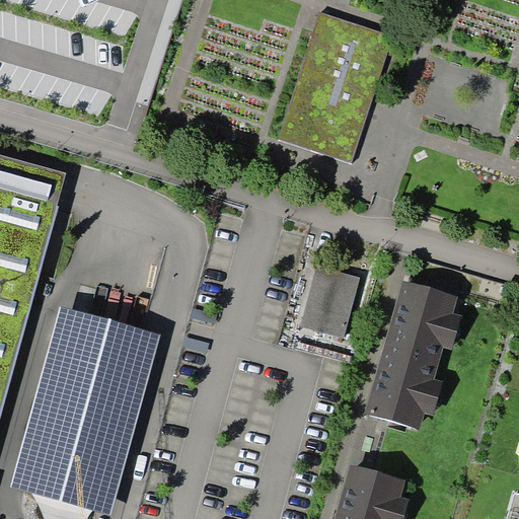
[(389,41),(317,18),(279,142),(351,164),(389,41)]
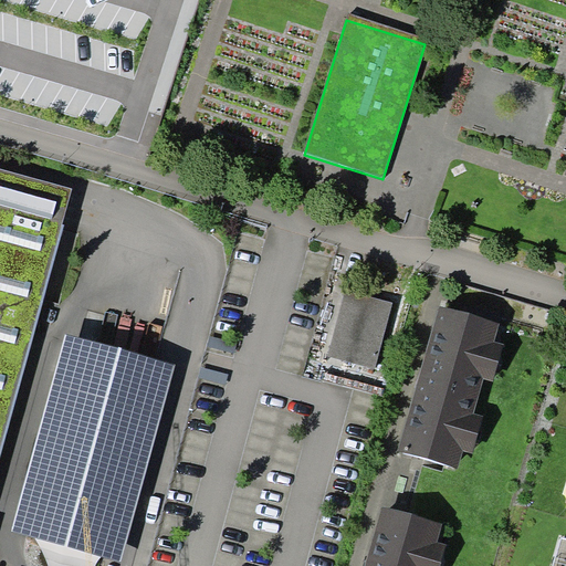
[(73,187),(0,167),(0,459),(64,224),(63,223),(73,187)]
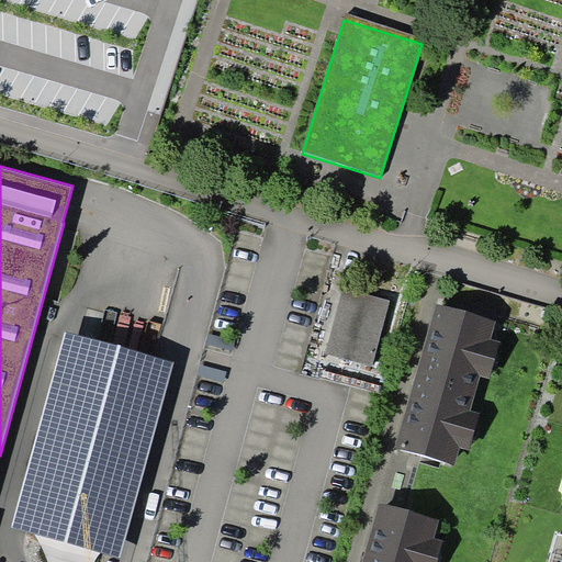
[(391,301),(343,288),(325,353),(372,367),(391,301)]
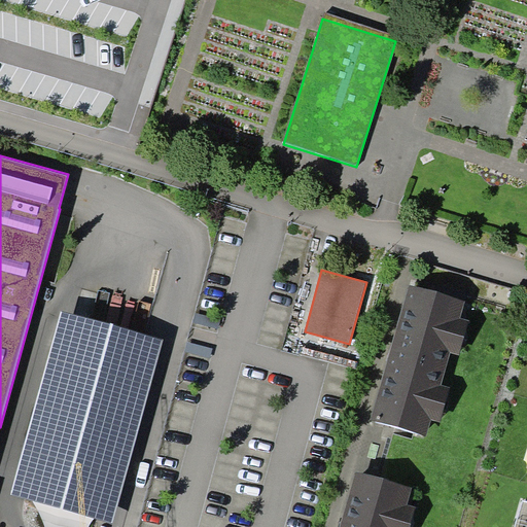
[(465,300),(409,284),(371,420),(426,435),(431,419),(441,422),(450,387),(442,385),(451,353),(459,355),(469,320),(460,318),(465,300)]
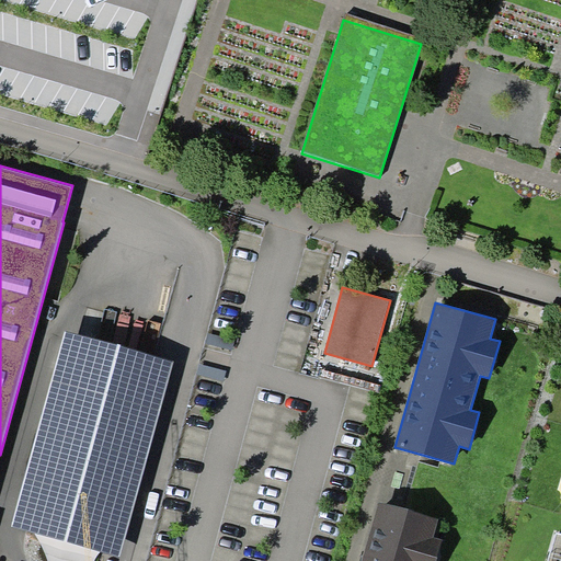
[(174,362),(66,331),(11,526),(119,557),(174,362)]
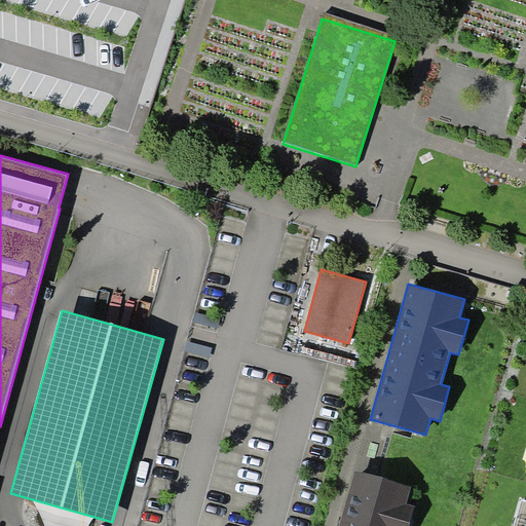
[(412,487),(355,471),(339,525),(410,525),(416,505),(407,503),(412,487)]
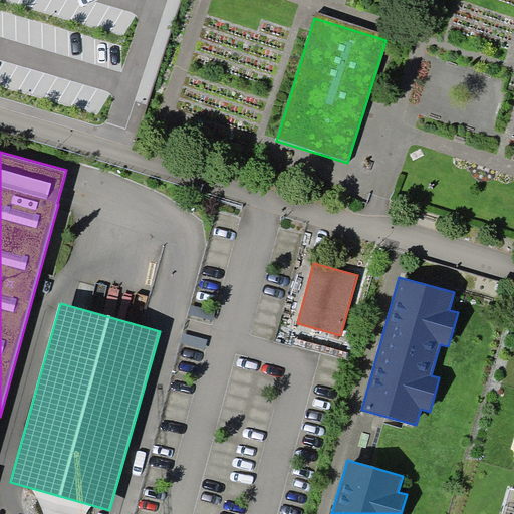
[(513,513),(513,489),(510,488),(502,513),(513,513)]
